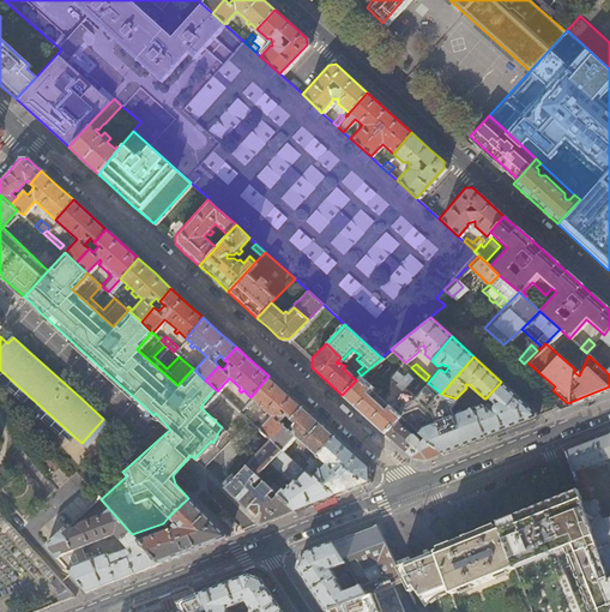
[(72,435),(0,370),(0,378),(67,439),(72,435)]
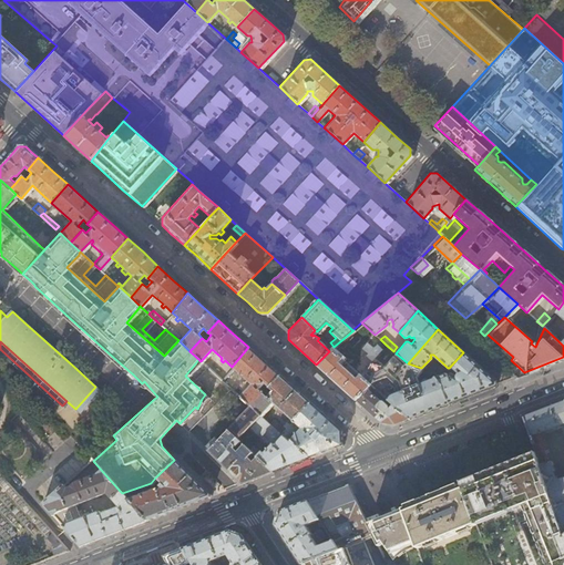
[(440,383),(432,372),(424,370),(421,368),(408,363),(407,362),(400,357),(396,353),(393,351),(386,345),(366,367),(375,376),(382,373),(386,377),(395,384),(398,391),(391,393),(387,399),(391,403),(407,418),(426,410),(447,402),(440,383)]
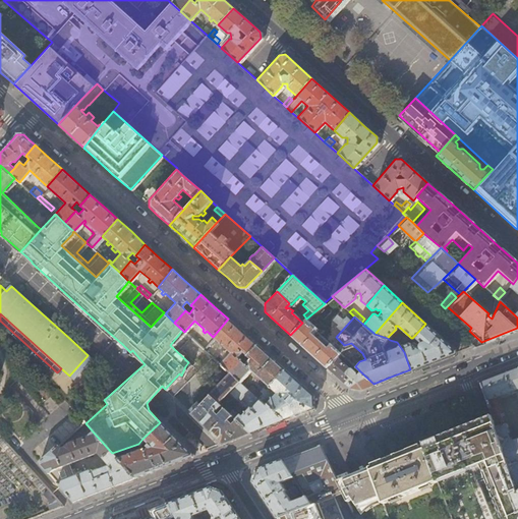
[(241,332),(228,319),(213,337),(223,346),(222,348),(223,350),(225,348),(226,348),(224,351),(226,353),(228,350),(230,352),(220,364),(225,369),(229,372),(240,360),(237,357),(241,351),(245,355),(255,344),(241,332)]
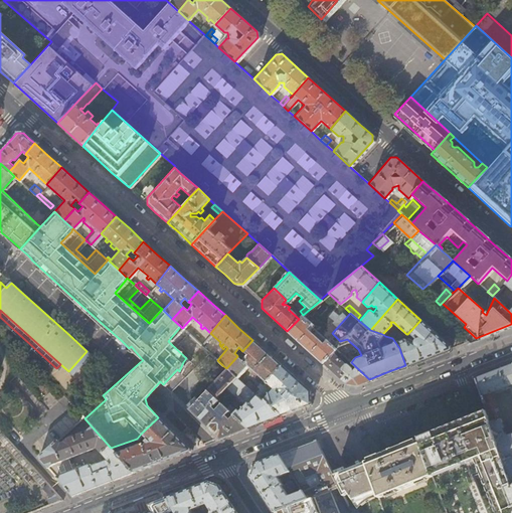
[(300,317),(300,318),(299,319),(287,331),(304,346),(321,362),(335,348),(334,348),(326,340),(315,331),(312,334),(307,329),(310,326),(300,317)]
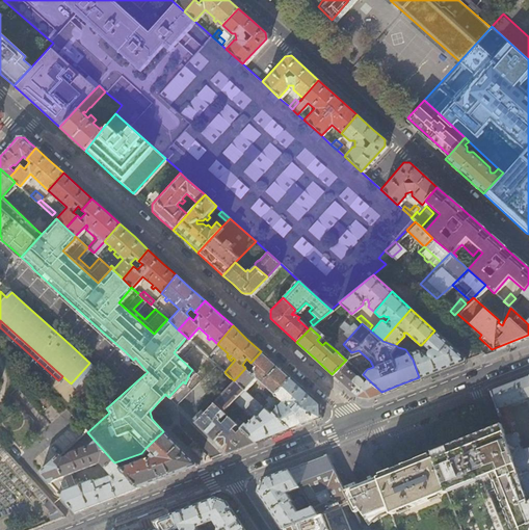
[(434,330),(421,345),(422,345),(423,345),(427,349),(425,351),(423,349),(420,350),(419,349),(418,349),(417,349),(411,351),(410,348),(408,348),(408,346),(402,343),(399,344),(398,347),(405,349),(413,360),(419,377),(441,369),(463,361),(464,358),(434,330)]
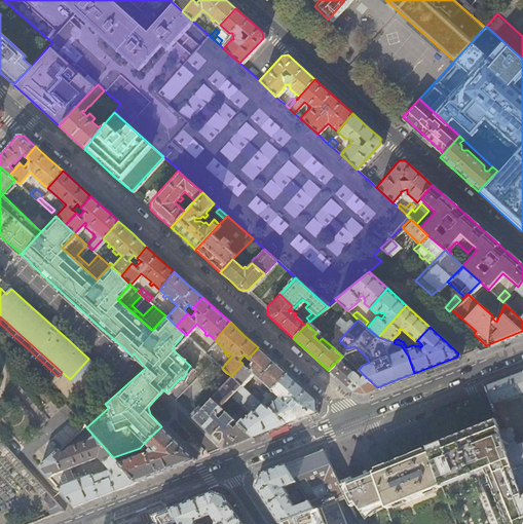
[(189,383),(213,360),(204,351),(191,340),(188,337),(186,335),(184,333),(182,336),(172,348),(190,366),(187,370),(186,372),(183,379),(181,377),(166,393),(173,399),(189,383)]
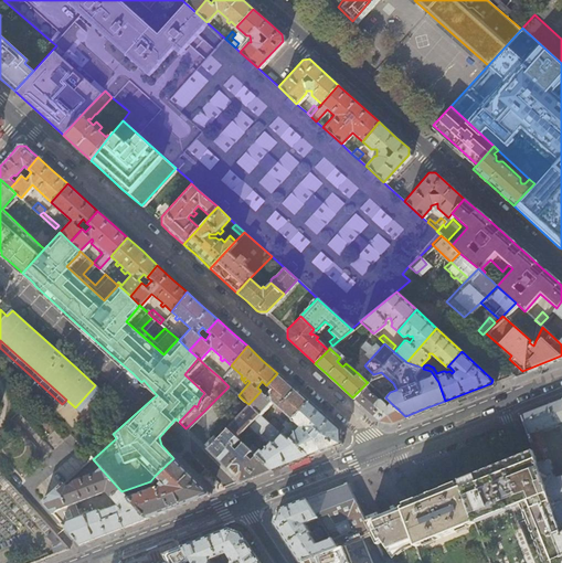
[(491,360),(507,374),(509,371),(494,358),(491,360)]
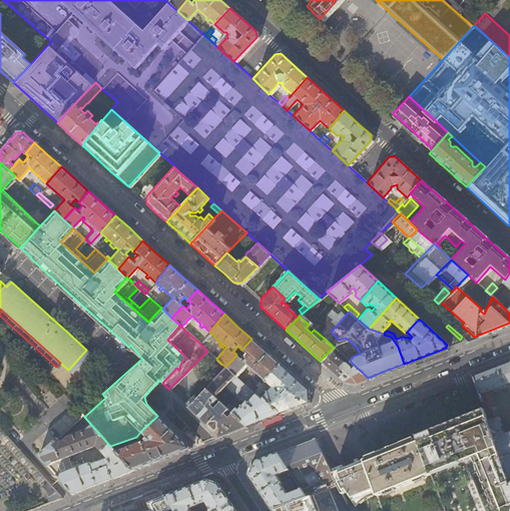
[(337,346),(349,341),(346,338),(339,340),(331,332),(328,335),(337,343),(333,347),(334,347),(335,348),(337,346)]
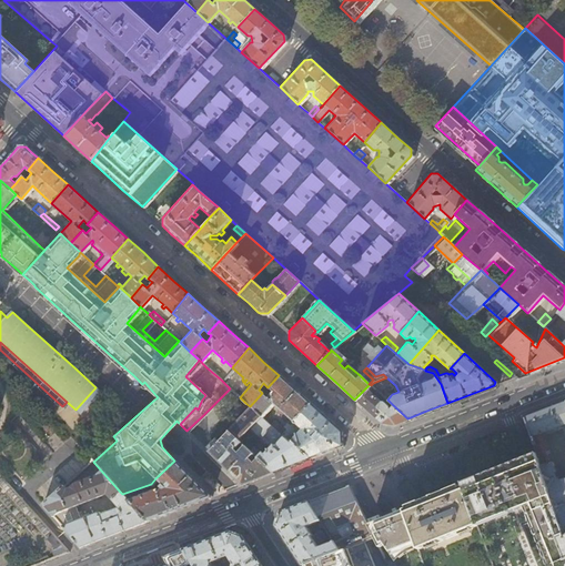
[(373,380),(363,371),(360,375),(369,384),(373,380)]
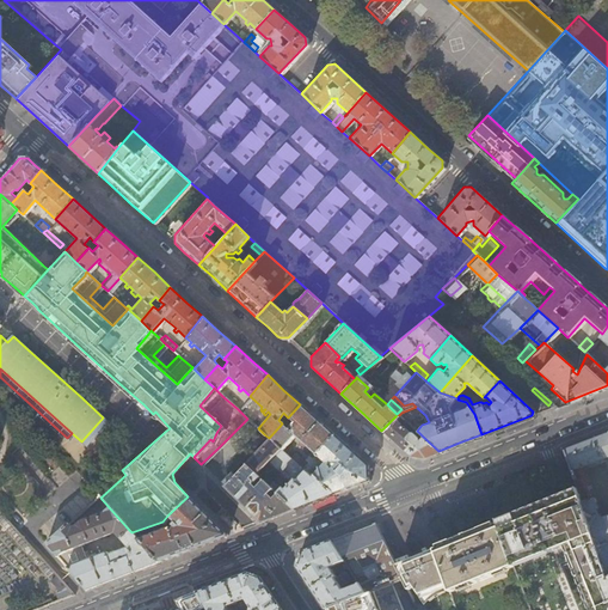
[(315,419),(300,404),(288,418),(292,421),(287,427),(282,424),(269,438),(270,439),(278,447),(281,449),(293,435),(305,446),(302,449),(305,451),(308,447),(313,453),(332,434),(315,419)]
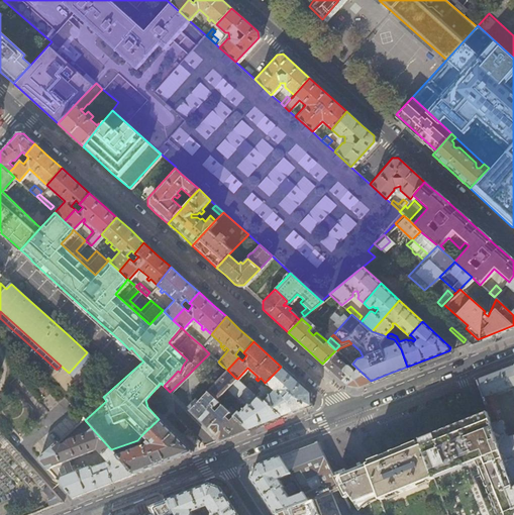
[(342,355),(337,350),(336,349),(322,364),(334,375),(345,384),(357,386),(364,384),(371,381),(356,368),(353,372),(352,371),(352,370),(351,368),(350,367),(348,366),(347,366),(346,365),(347,364),(345,362),(343,363),(341,361),(342,358),(340,357),(342,355)]
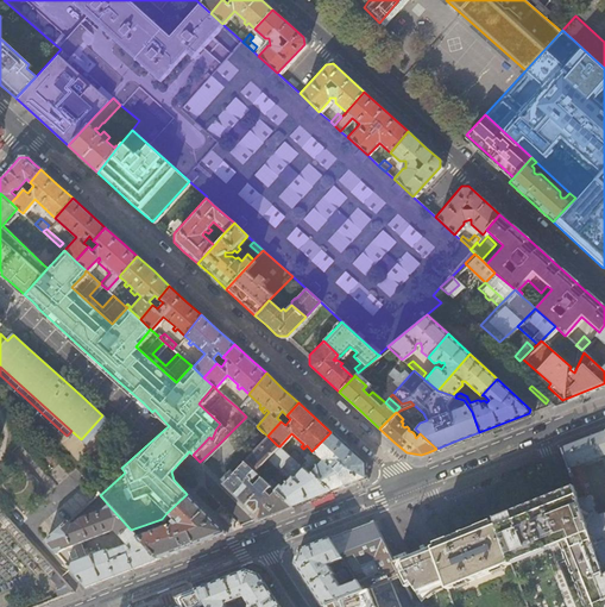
[(604,433),(603,429),(581,437),(559,446),(573,487),(588,530),(604,574),(604,573),(604,511),(600,513),(596,511),(594,505),(591,494),(592,494),(581,462),(600,454),(604,465),(604,433)]
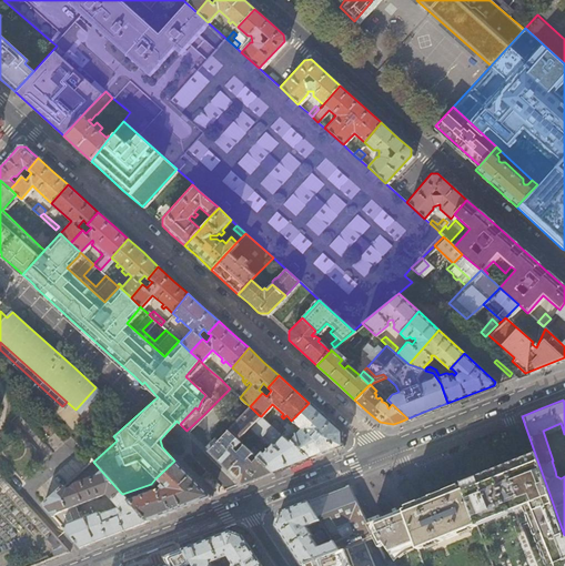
[(291,421),(280,434),(282,436),(282,435),(289,441),(290,441),(309,457),(321,452),(340,444),(340,431),(325,417),(309,403),(291,421)]
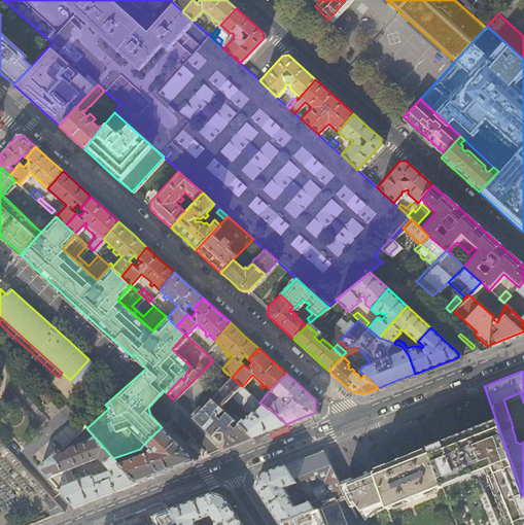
[(216,416),(222,410),(219,408),(230,396),(240,385),(233,378),(193,417),(222,448),(237,443),(251,438),(237,423),(233,427),(229,423),(233,419),(230,416),(225,413),(219,419),(216,416)]
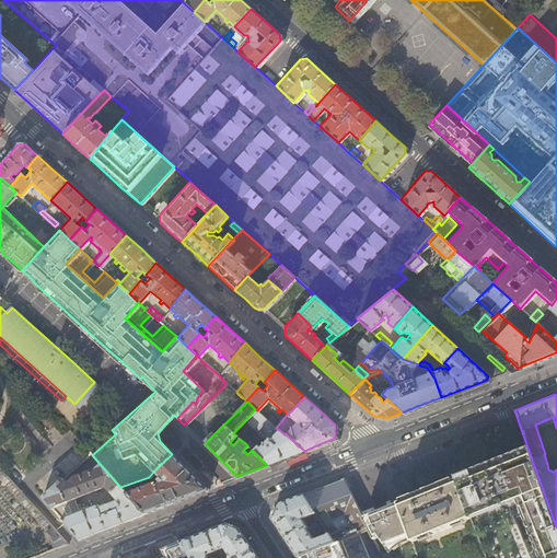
[(276,428),(257,410),(255,409),(244,421),(265,440),(258,448),(256,445),(254,446),(247,439),(244,442),(247,445),(252,450),(267,465),(285,457),(304,451),(286,434),(285,434),(278,429),(278,430),(276,428)]
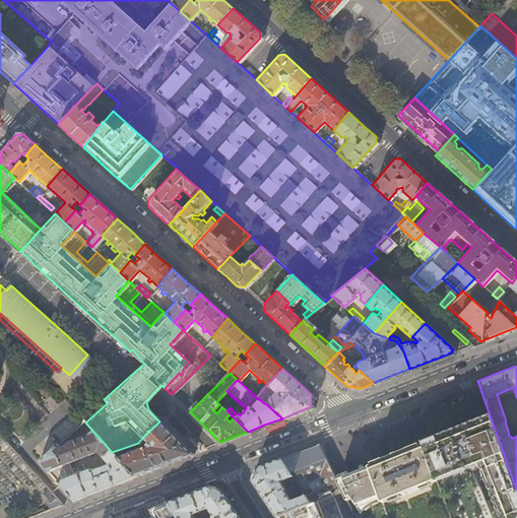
[(444,435),(422,443),(436,479),(482,461),(503,452),(490,415),(472,423),(444,435)]
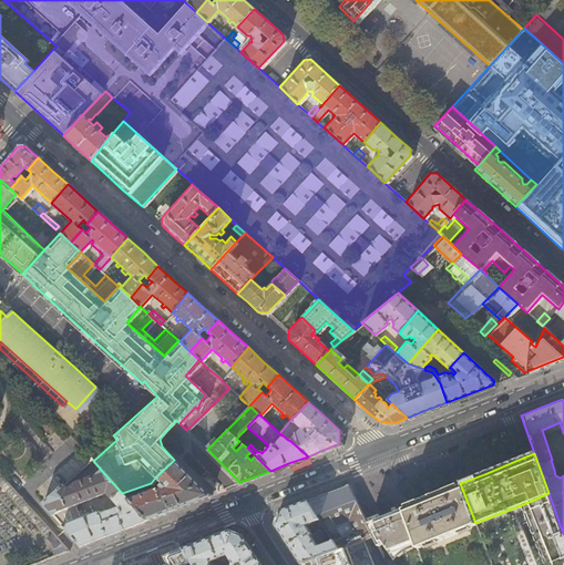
[(183,469),(174,460),(155,478),(151,483),(152,484),(156,481),(163,488),(159,492),(155,488),(127,500),(145,519),(162,513),(174,507),(181,505),(195,500),(207,495),(194,481),(183,469)]
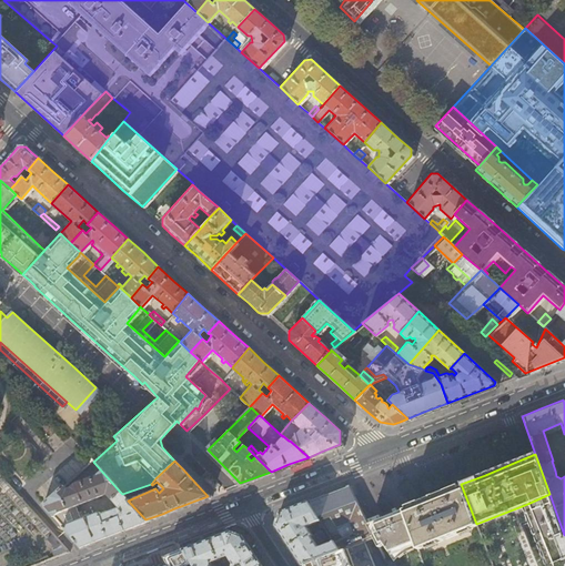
[(120,492),(101,471),(94,476),(73,483),(69,487),(66,489),(62,486),(41,505),(52,517),(57,513),(74,506),(106,494),(111,501),(120,492)]
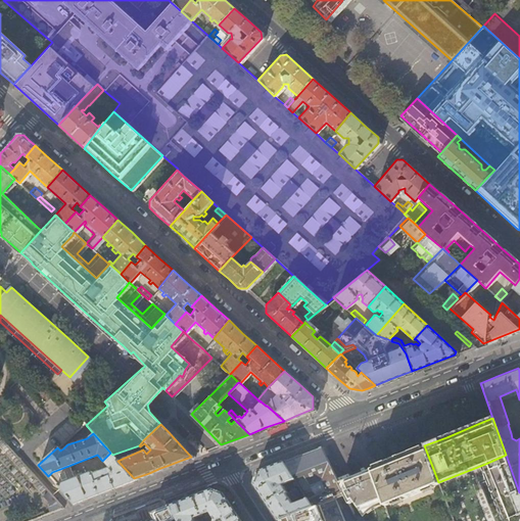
[(304,451),(280,460),(291,478),(299,474),(312,493),(303,498),(309,507),(342,492),(336,481),(318,445),(304,451)]
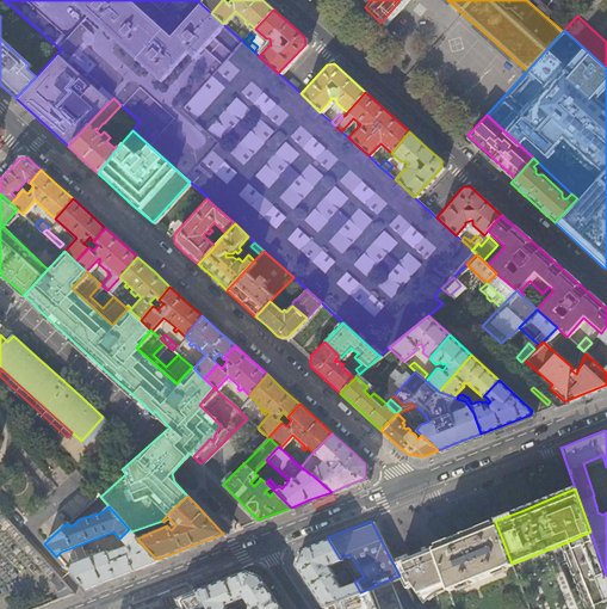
[(445,542),(431,547),(445,590),(512,564),(495,521),(494,522),(481,527),(468,533),(468,531),(456,536),(456,537),(445,542)]
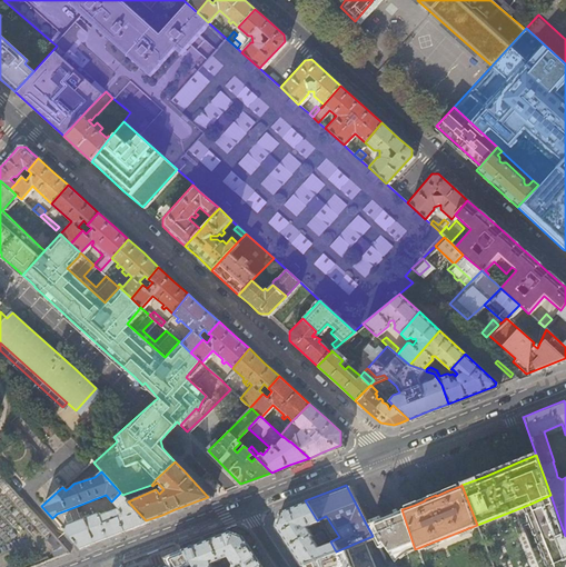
[(120,493),(111,501),(118,508),(100,516),(99,515),(99,514),(98,514),(97,514),(88,517),(87,514),(81,516),(80,513),(77,514),(75,507),(57,514),(52,518),(79,547),(92,541),(130,527),(146,520),(128,501),(122,495),(120,493)]
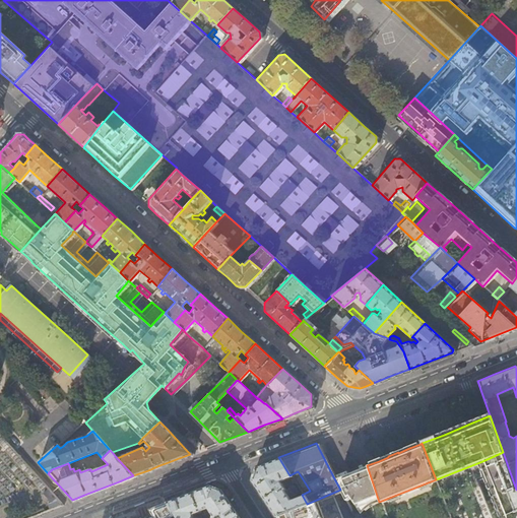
[(503,452),(482,461),(488,474),(477,478),(485,500),(496,496),(504,517),(516,517),(516,489),(516,490),(503,452)]
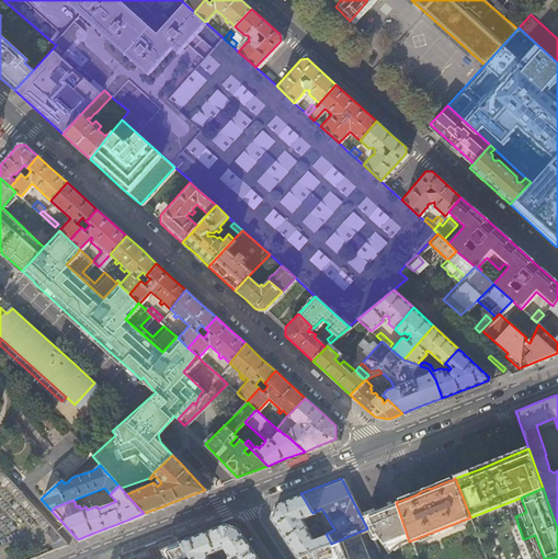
[(312,513),(300,493),(288,499),(274,503),(270,516),(294,556),(295,557),(331,544),(326,534),(310,539),(309,537),(314,534),(308,525),(305,526),(299,517),(312,513)]
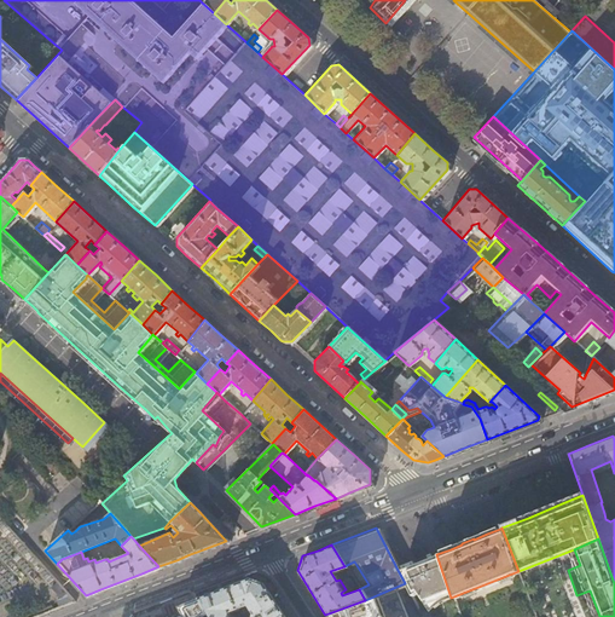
[(451,598),(436,554),(417,561),(398,570),(405,583),(416,605),(418,610),(427,616),(447,616),(457,613),(451,598)]
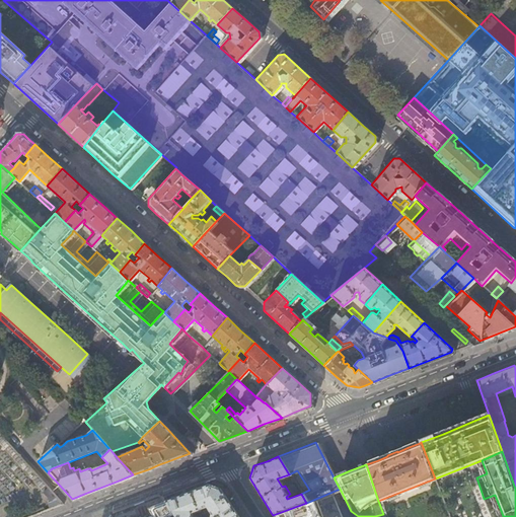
[(57,504),(37,482),(31,485),(45,499),(41,501),(47,508),(57,504)]
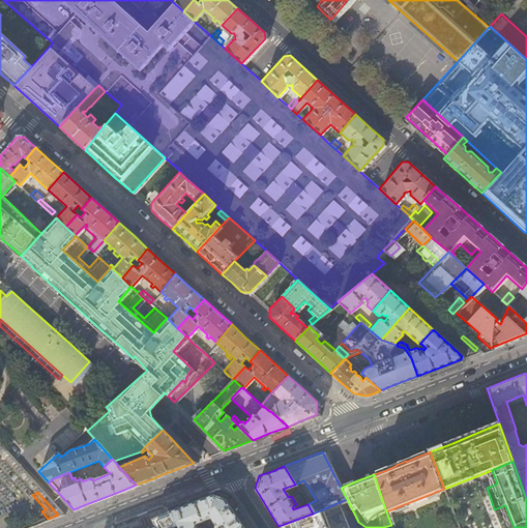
[(300,497),(303,503),(305,501),(299,492),(296,493),(299,498),(300,497)]
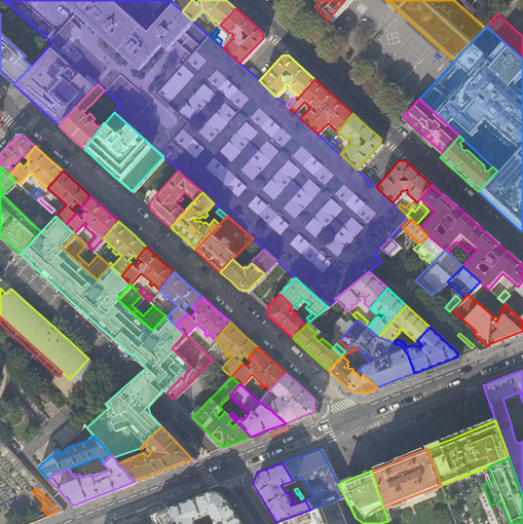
[(211,490),(193,497),(200,517),(202,521),(203,520),(202,516),(209,514),(214,521),(212,523),(240,523),(230,506),(223,494),(211,490)]
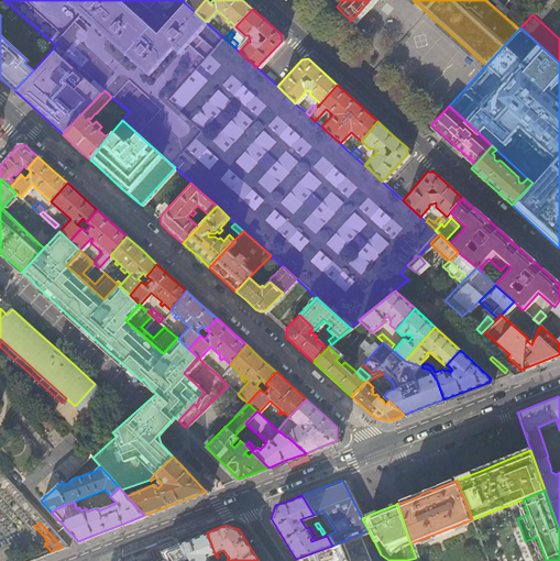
[(179,542),(179,545),(190,560),(205,560),(206,560),(207,560),(207,559),(208,558),(208,557),(207,557),(215,553),(207,532),(195,537),(179,542)]
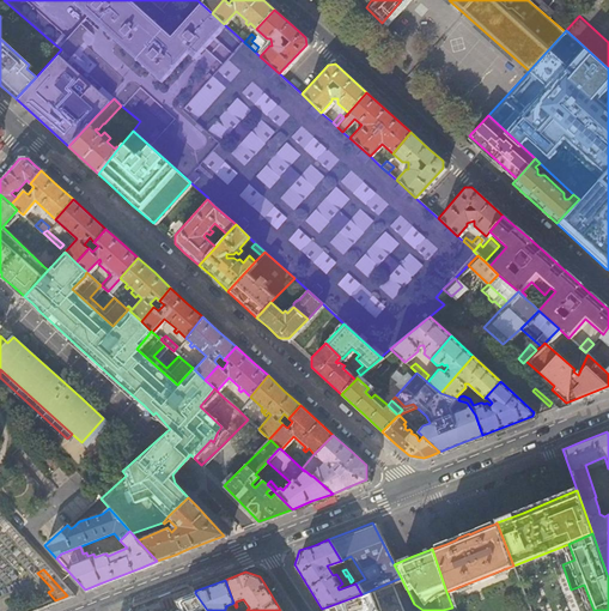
[(166,610),(207,610),(195,593),(195,591),(172,599),(178,608),(166,610)]
